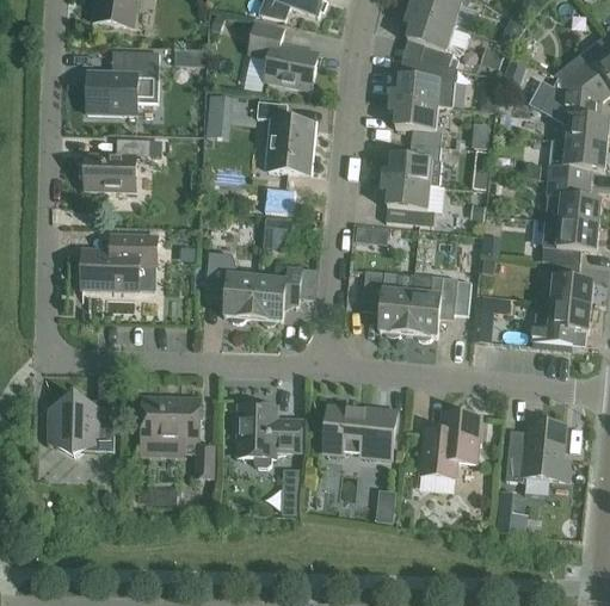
[(93,0),(91,22),(131,28),(135,0),(93,0)]
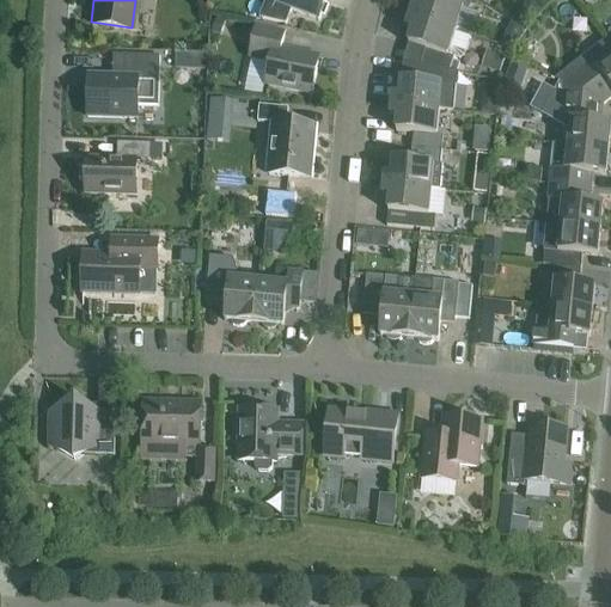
[(317,18),(324,0),(273,0),(317,18)]
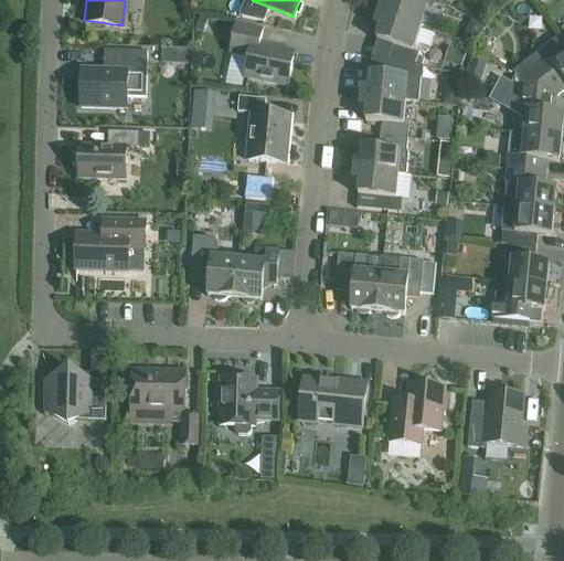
[(432,6),(433,0),(386,0),(385,4),(380,2),(376,12),(418,25),(425,3),(432,6)]
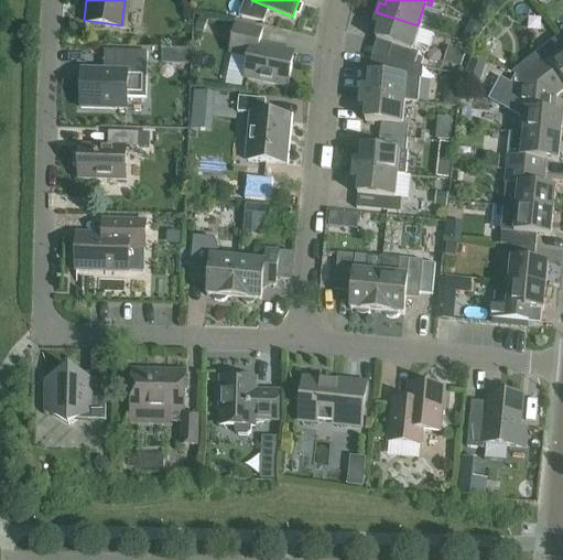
[(202,29),(206,15),(197,12),(193,27),(202,29)]
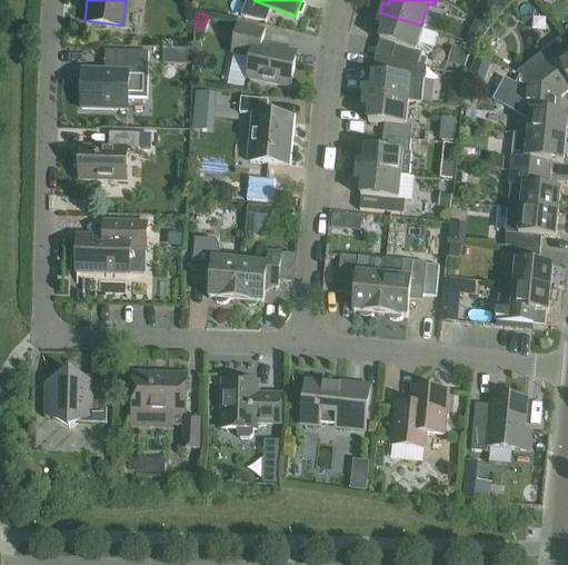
[(389,57),(416,62),(420,50),(415,49),(421,26),(379,12),(376,22),(382,25),(378,38),(394,42),(389,57)]
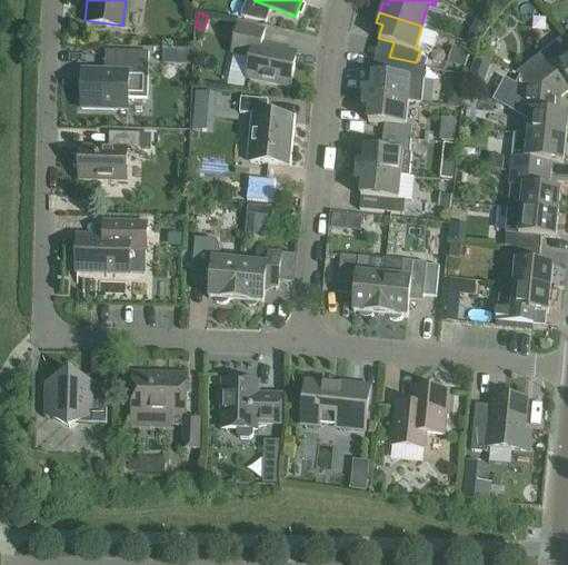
[(260,43),(262,28),(236,22),(230,50),(249,53),(245,75),(288,83),(296,50),(260,43)]
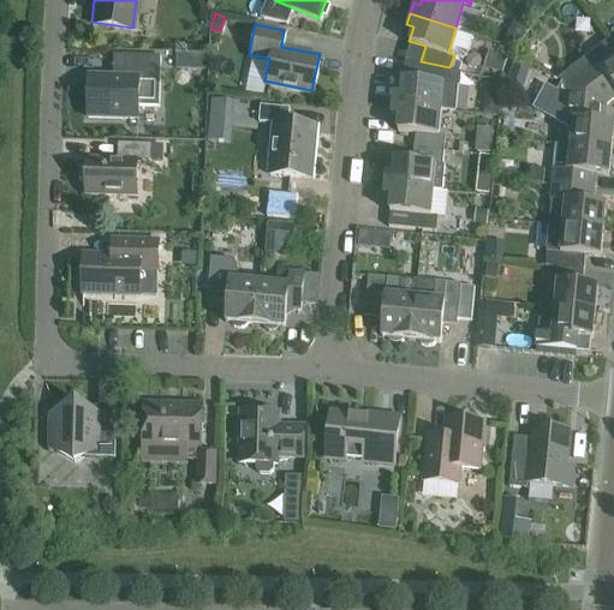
[(556,76),(566,81),(604,102),(613,94),(613,43),(607,36),(556,76)]
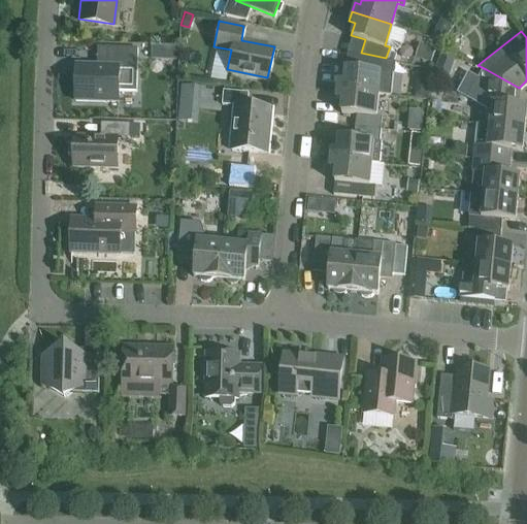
[(421,41),(416,56),(430,60),(434,45),(421,41)]
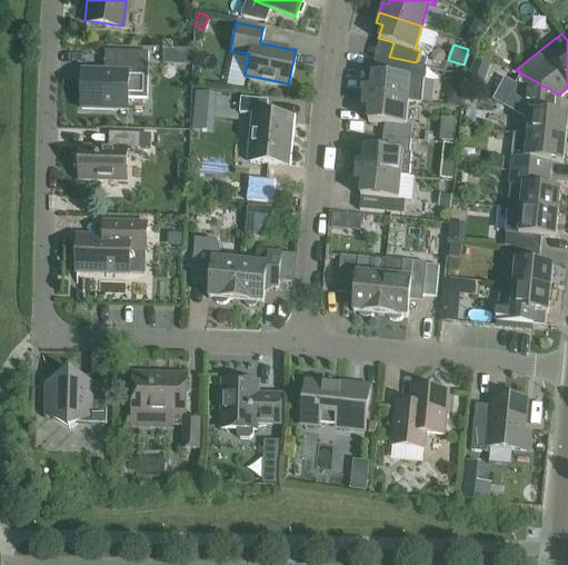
[(113,68),(81,67),(80,106),(126,107),(127,96),(146,96),(147,49),(113,48),(113,68)]
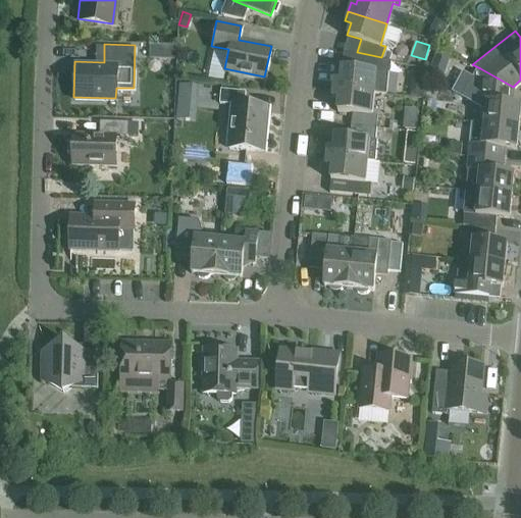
[(450,53),(434,48),(426,73),(441,79),(450,53)]
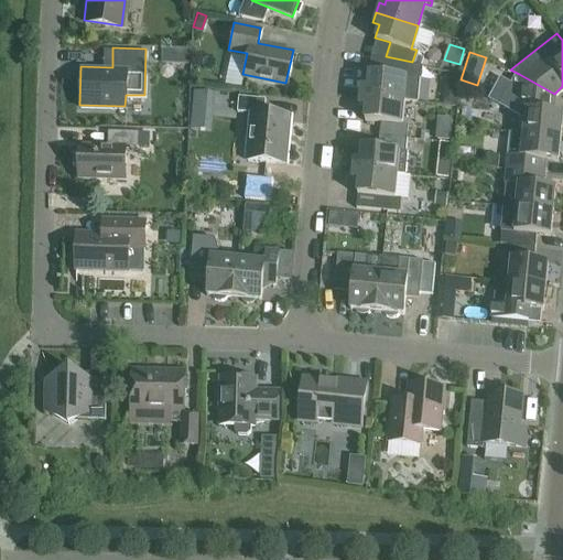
[(360,84),(359,94),(403,98),(417,99),(419,75),(421,64),(412,62),(386,56),(369,54),(367,84),(360,84)]
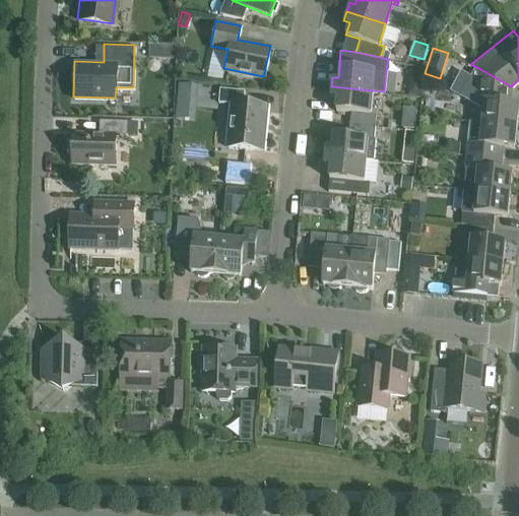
[(463,95),(482,107),(481,120),(515,124),(517,102),(509,101),(511,86),(478,68),(463,95)]
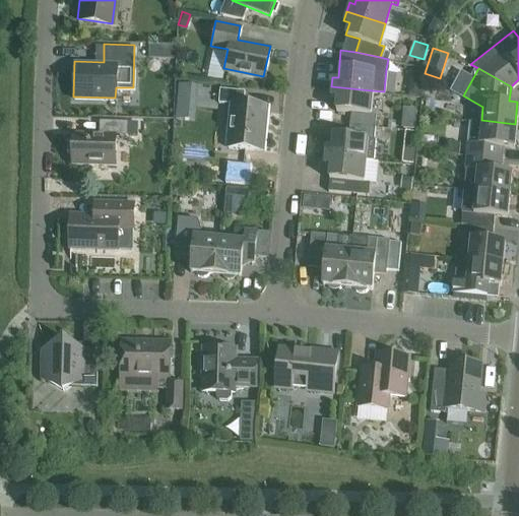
[(419,92),(420,80),(414,80),(406,85),(406,91),(419,92)]
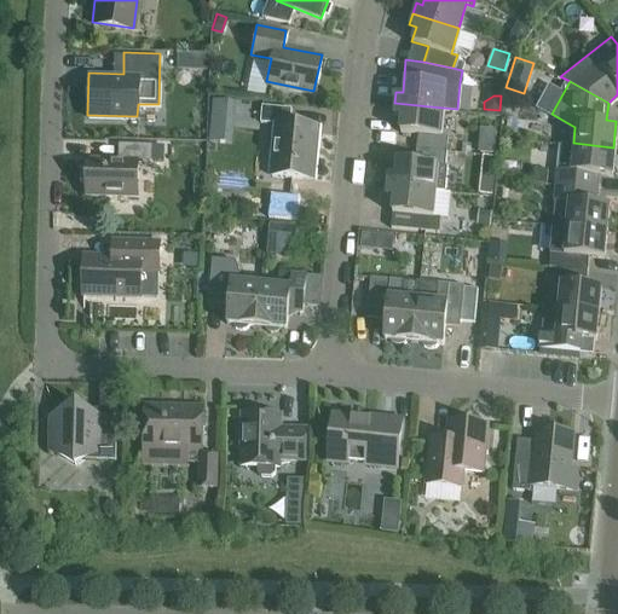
[(211,97),(209,109),(234,111),(234,98),(211,97)]
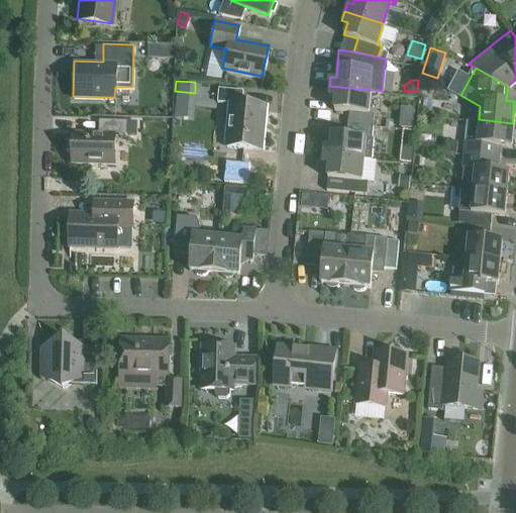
[(240,102),(242,89),(217,86),(216,100),(230,101),(225,144),(260,148),(264,104),(240,102)]
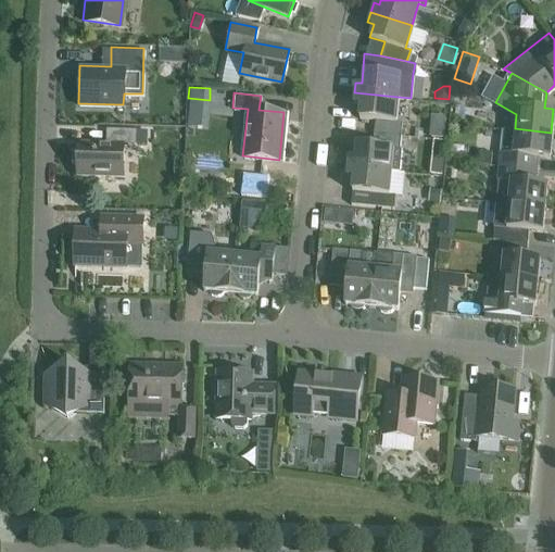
[(373,130),(400,134),(401,120),(395,120),(398,97),(354,92),(353,102),(360,103),(358,116),(374,118),(373,130)]
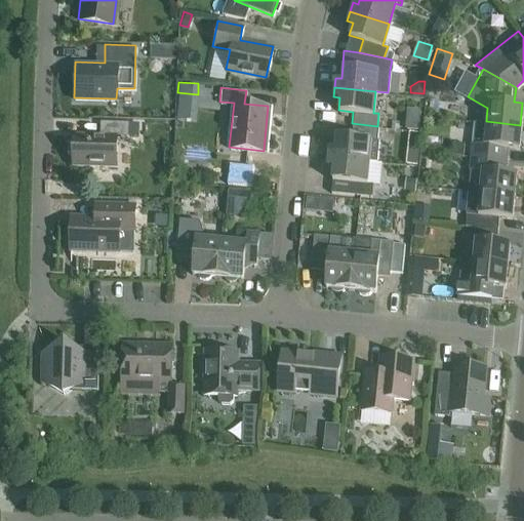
[(127,134),(128,122),(128,120),(99,119),(98,133),(73,132),(72,163),(115,165),(116,134),(127,134)]
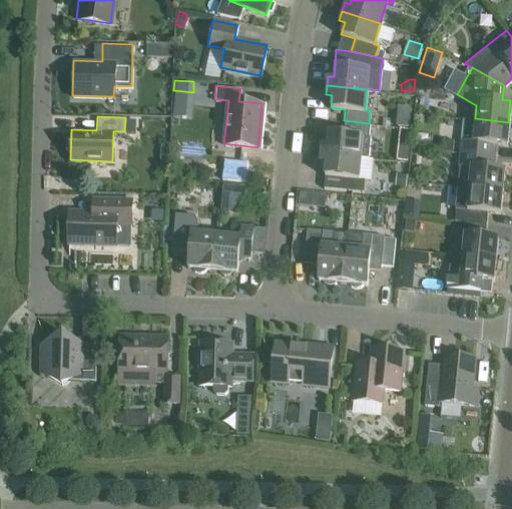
[(508,122),(475,118),(463,117),(459,151),(493,154),(494,143),(506,144),(508,122)]
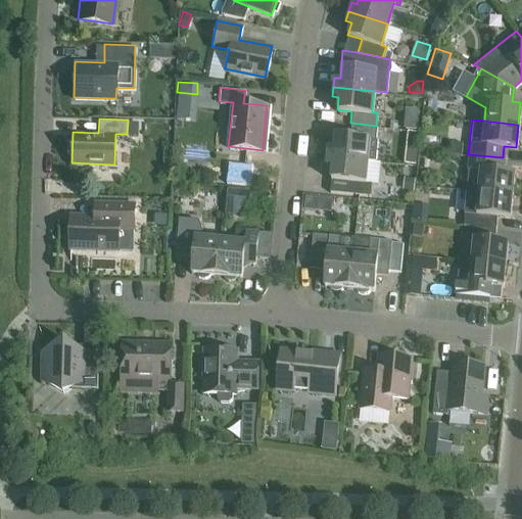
[(128,122),(127,134),(136,134),(136,123),(128,122)]
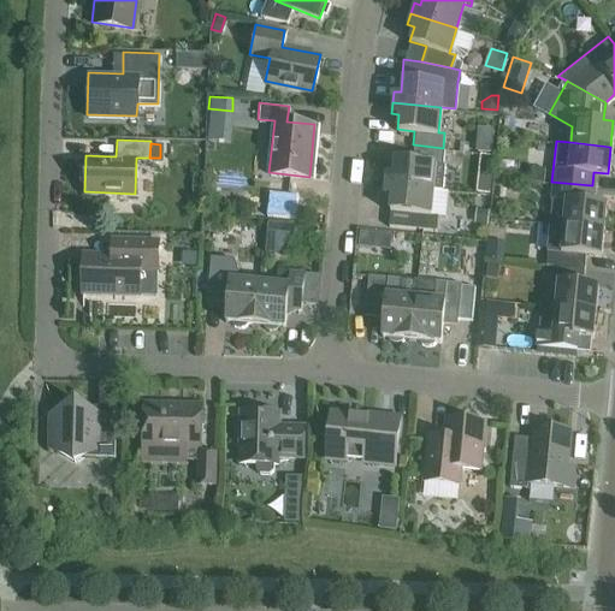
[(384,183),(432,188),(439,188),(443,148),(413,144),(412,159),(386,156),(384,183)]
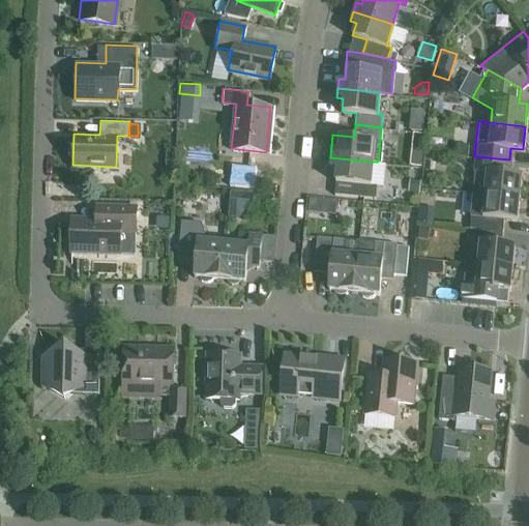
[(456,154),(467,155),(468,144),(457,143),(456,154)]
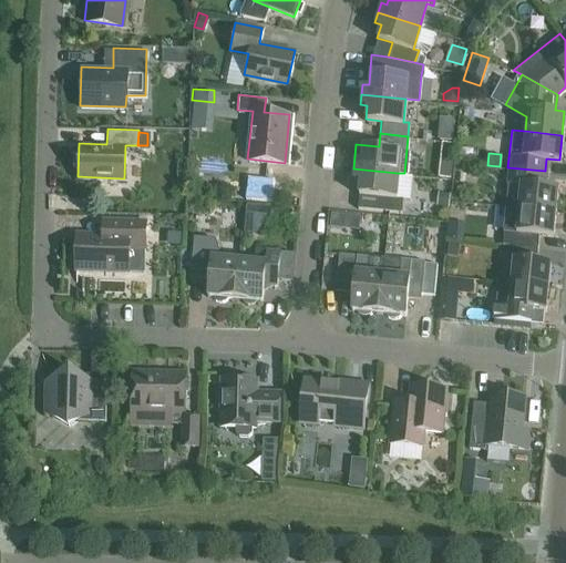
[(185,162),(176,162),(176,178),(185,178),(185,162)]
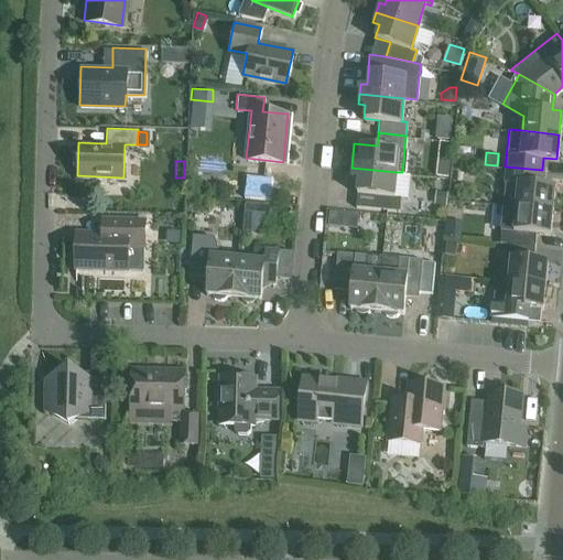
[(446,173),(447,162),(436,161),(435,172),(446,173)]
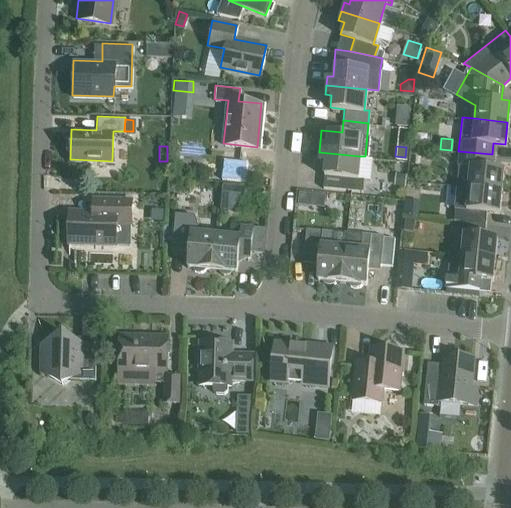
[(492,154),(458,151),(455,185),(500,189),(503,167),(491,166),(492,154)]
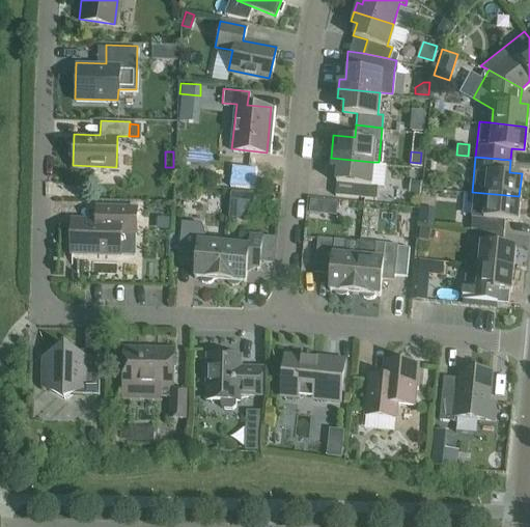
[(370,183),(372,162),(331,158),(330,167),(336,168),(334,193),(374,197),(377,184),(370,183)]
